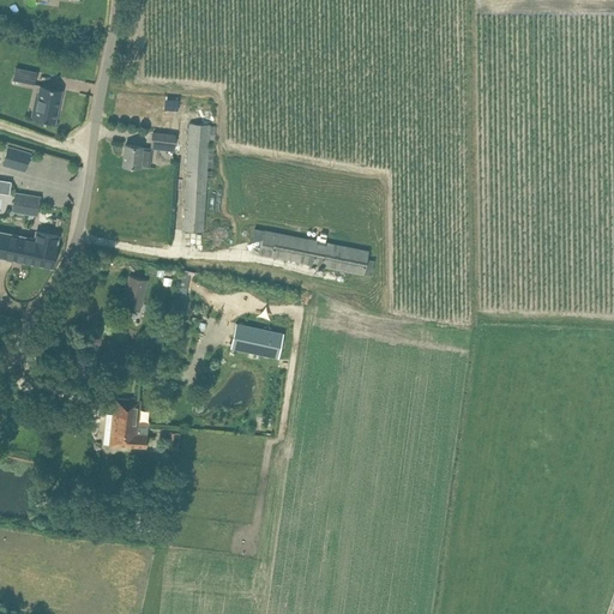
[(16,67),(13,79),(34,84),(36,72),(16,67)]
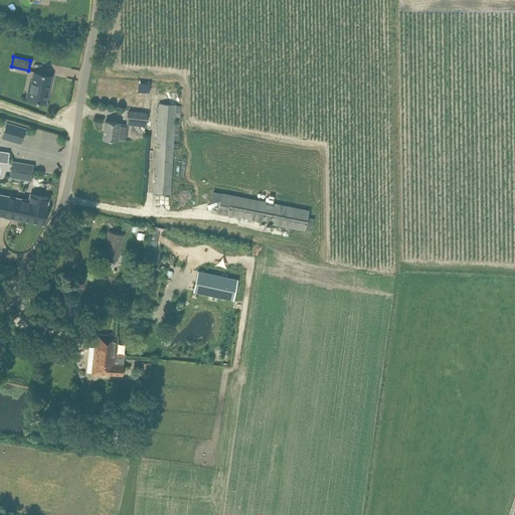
[(52,74),(33,70),(31,81),(30,81),(27,99),(46,103),(52,74)]
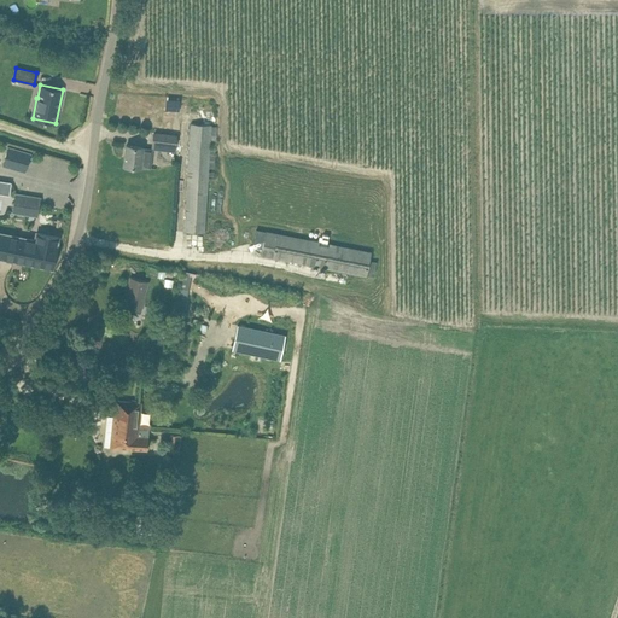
[(191,124),(184,232),(205,233),(211,126),(191,124)]
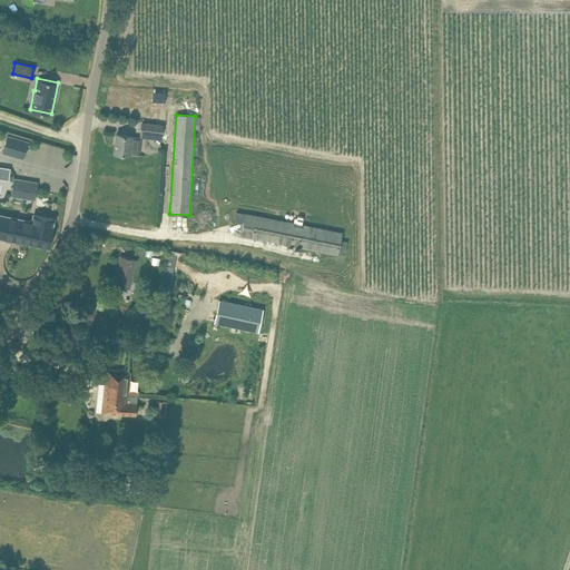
[(143,123),(141,133),(161,135),(163,125),(143,123)]
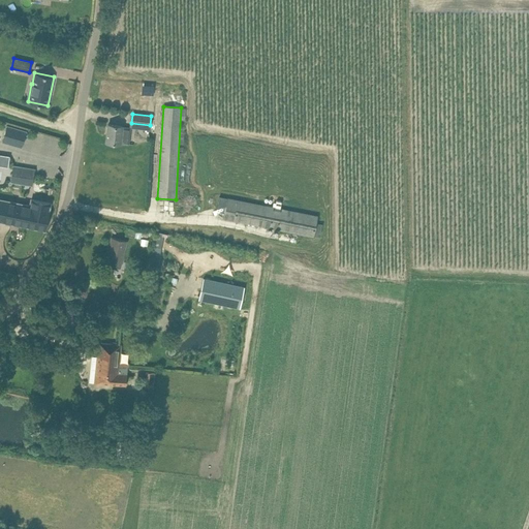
[(106,142),(120,144),(120,143),(128,144),(130,127),(122,127),(122,126),(107,124),(106,142)]
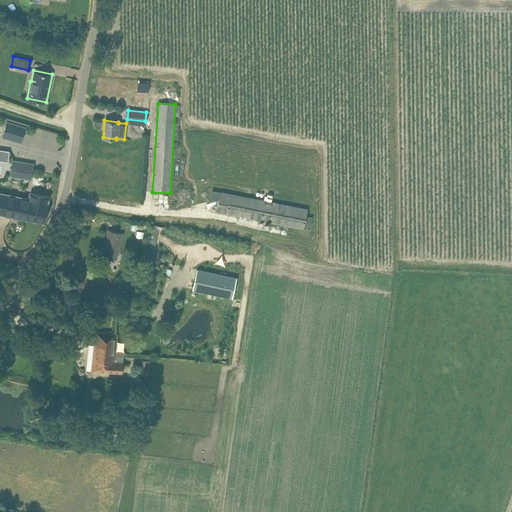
[(23,135),(25,128),(6,123),(2,136),(13,139),(15,133),(23,135)]
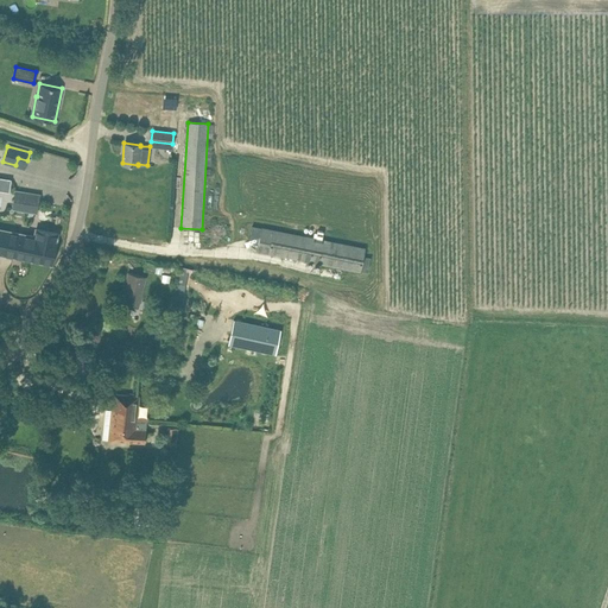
[(32,204),(33,192),(16,190),(14,201),(32,204)]
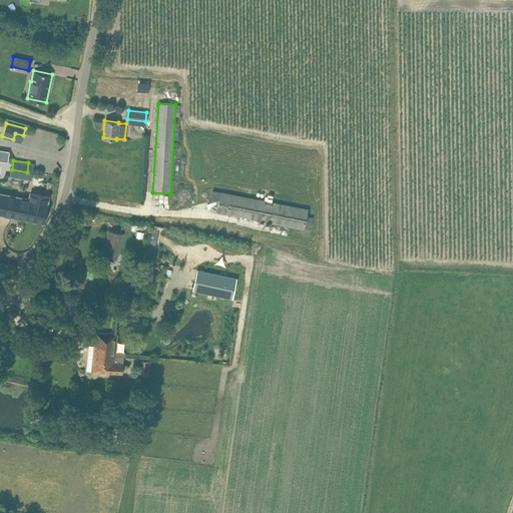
[(212,189),(210,202),(217,200),(215,211),(304,228),(304,225),(311,227),(313,216),(306,215),(308,209),(212,189)]
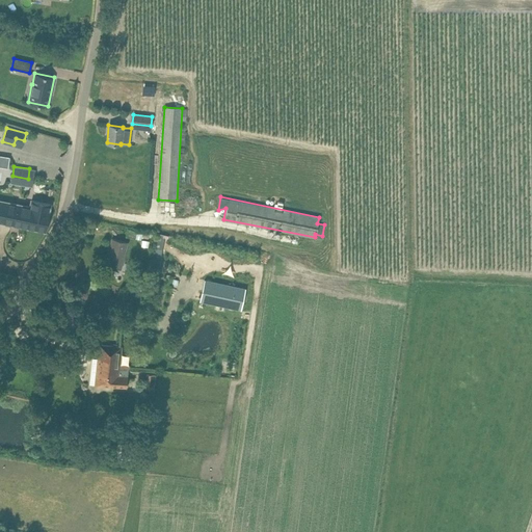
[(0,220),(35,229),(45,231),(51,204),(41,202),(38,209),(0,198),(0,220)]
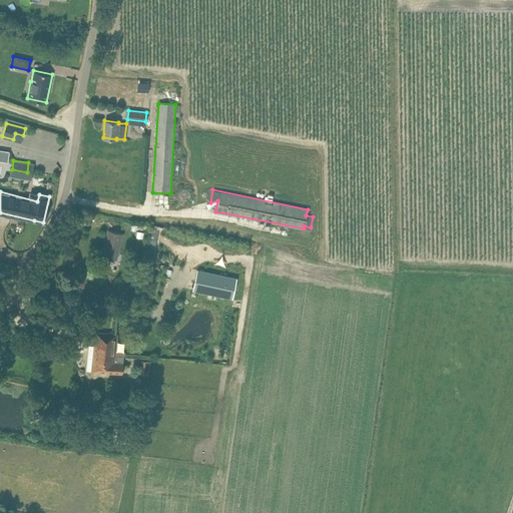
[(121,233),(108,229),(101,255),(115,260),(121,233)]
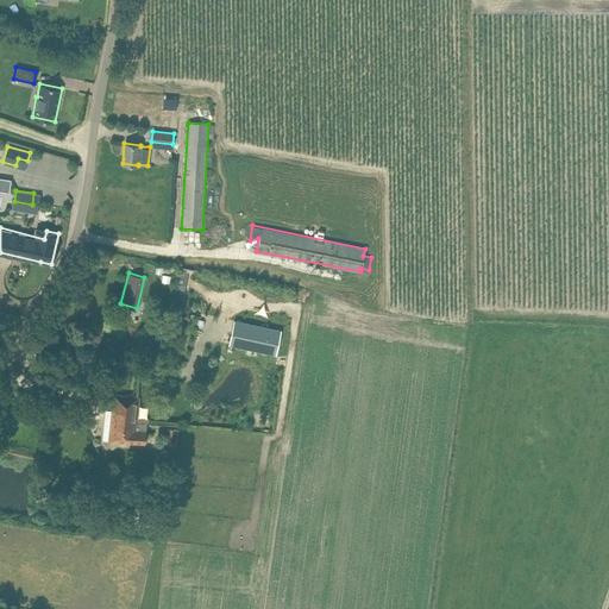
[(230,344),(276,353),(281,331),(234,320),(230,344)]
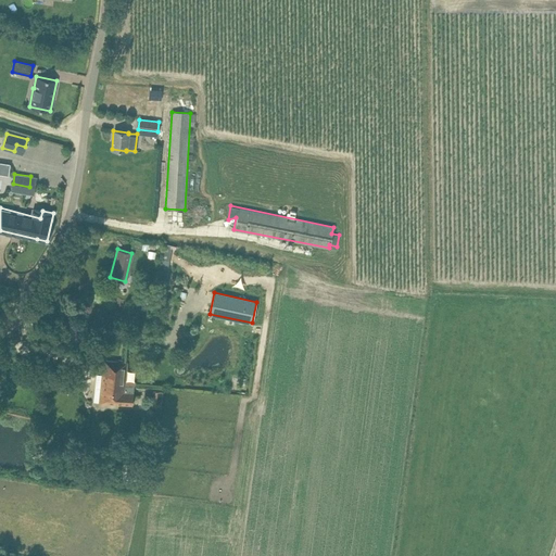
[(103,359),(102,375),(99,402),(133,406),(134,387),(124,386),(127,362),(103,359)]
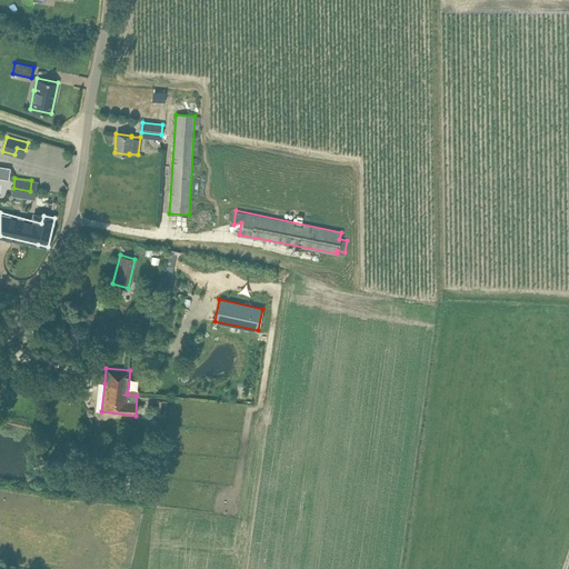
[(156,400),(155,415),(166,416),(167,401),(156,400)]
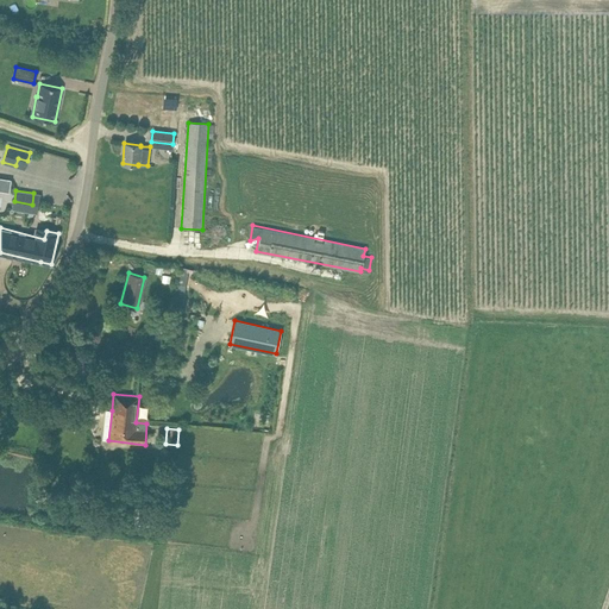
[(138,510),(137,523),(157,526),(158,513),(138,510)]
